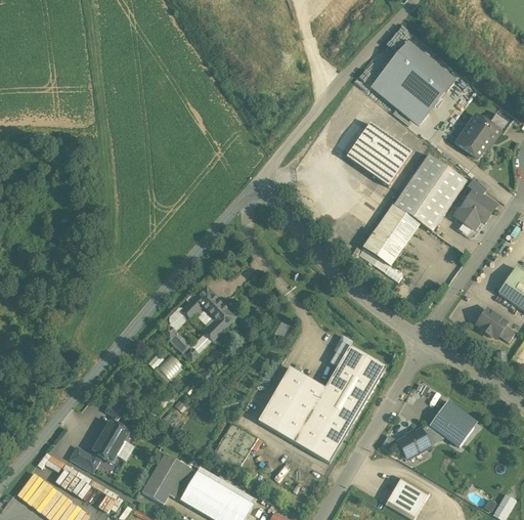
[(422,60),(394,94),(416,112),(443,78),(422,60)]
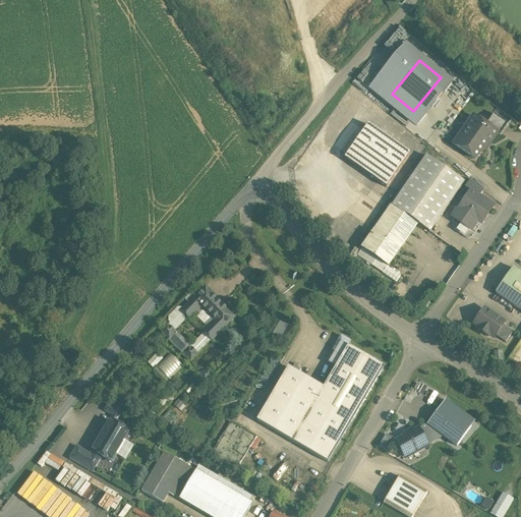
[(508,121),(493,110),(485,121),(498,130),(500,132),(508,121)]
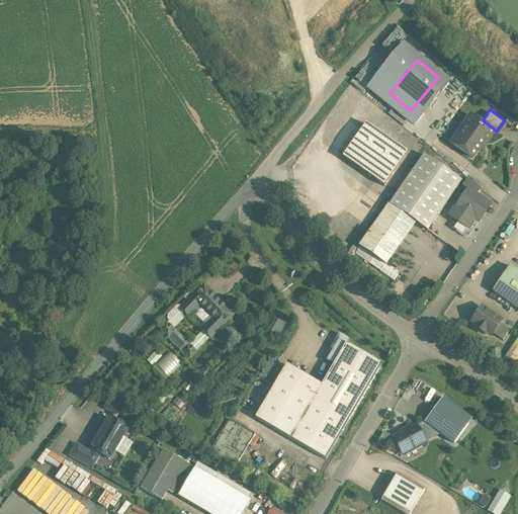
[(483,120),(469,111),(464,119),(465,123),(453,142),(472,155),(485,138),(488,140),(495,130),(483,120)]
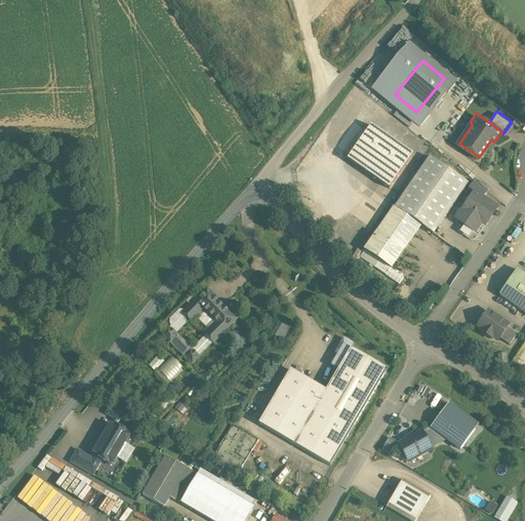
[(412,152),(370,122),(347,156),(389,186),(412,152)]
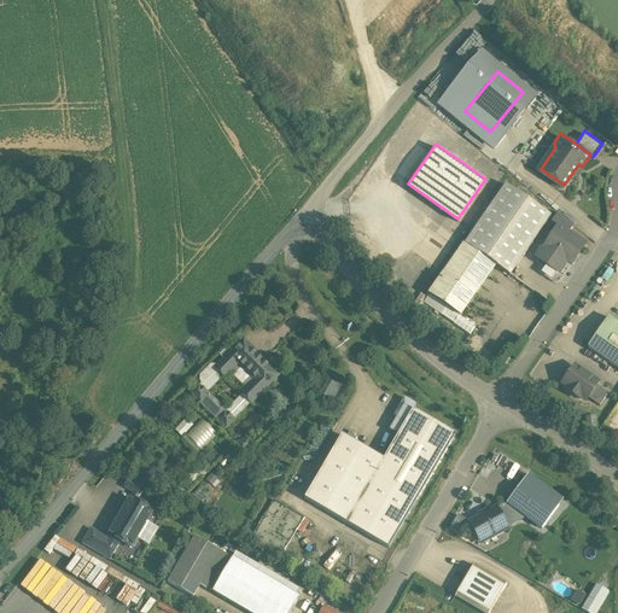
[(551,212),(505,181),(464,240),(494,261),(509,272),(551,212)]
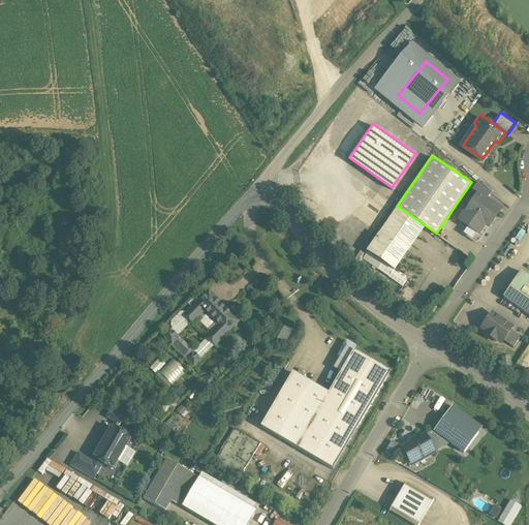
[(491,190),(477,179),(471,187),(477,191),(477,190),(487,196),(491,190)]
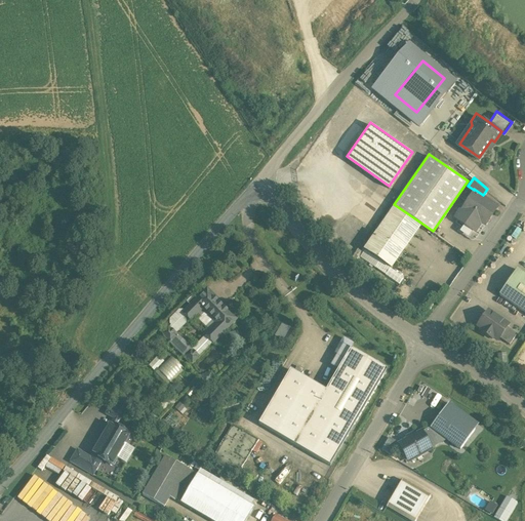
[(486,199),(483,198),(483,195),(474,189),(474,190),(461,206),(462,207),(456,216),(466,223),(467,221),(474,226),(479,218),(485,223),(496,204),(489,199),(486,199)]
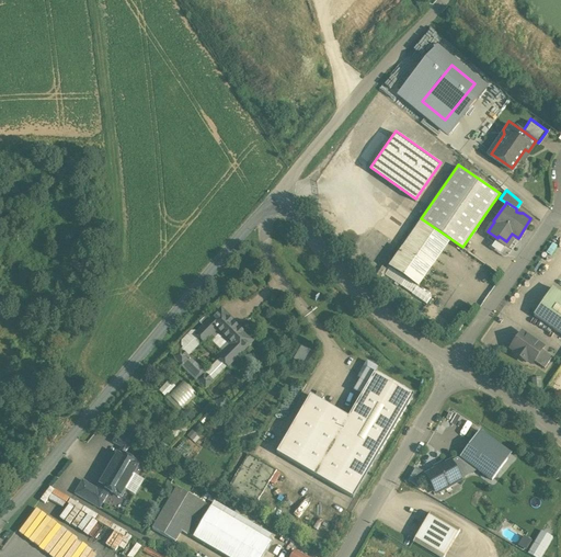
[(448,237),(421,218),(400,249),(427,268),(448,237)]
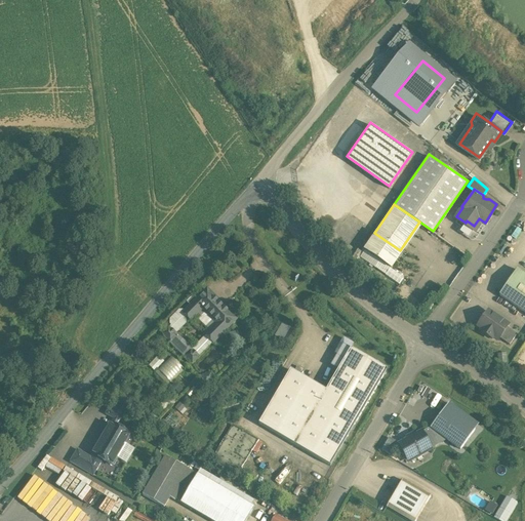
[(400,250),(374,233),(363,249),(389,267),(400,250)]
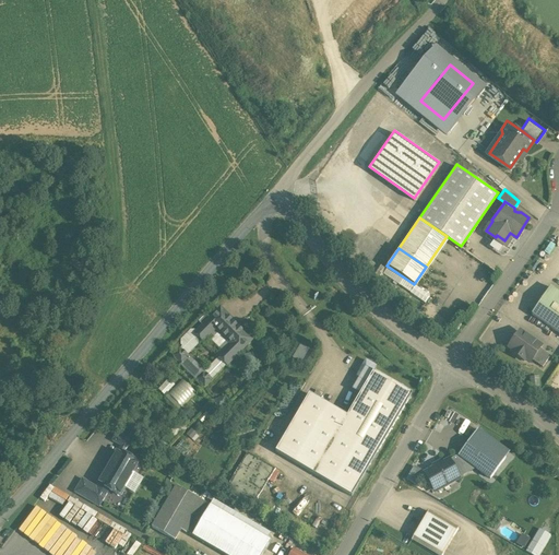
[(558,290),(550,284),(532,310),(558,329),(558,290)]
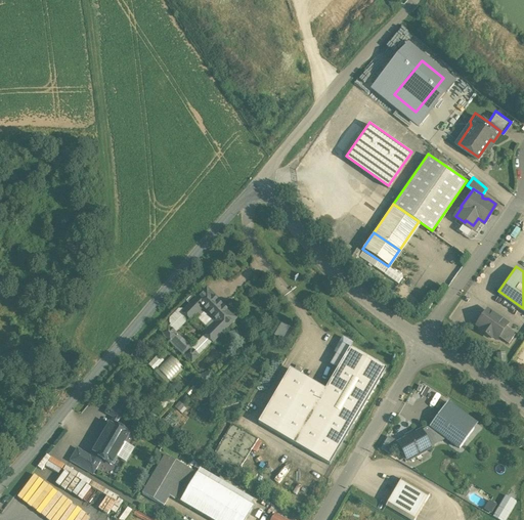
[(205,299),(201,304),(194,311),(210,327),(205,332),(212,339),(235,315),(212,292),(205,299)]
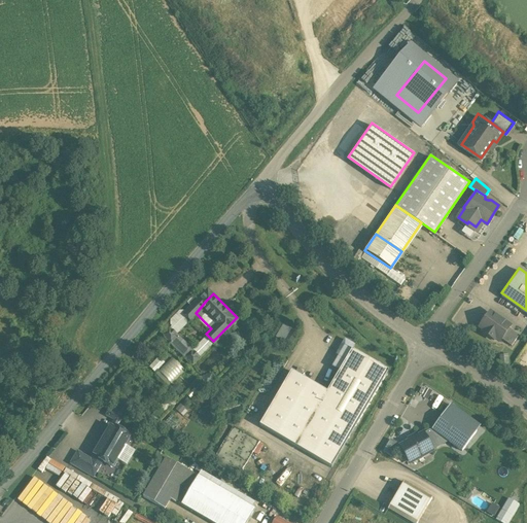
[(185,311),(184,312),(190,317),(190,318),(196,313),(202,306),(206,301),(200,295),(185,311)]
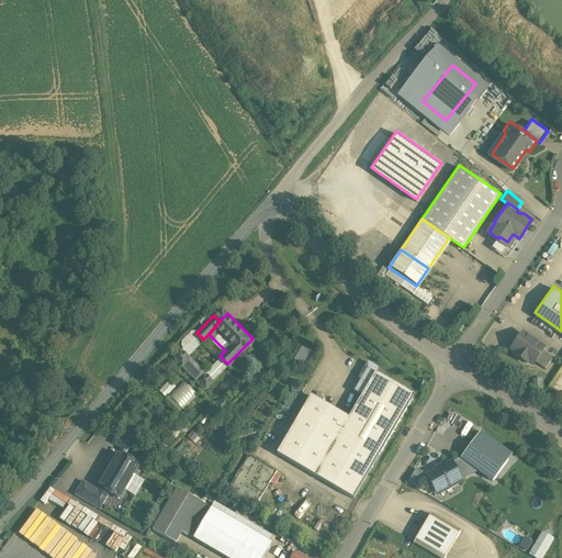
[(195,330),(191,330),(182,338),(182,343),(184,345),(180,349),(186,355),(203,338),(197,333),(198,332),(195,330)]
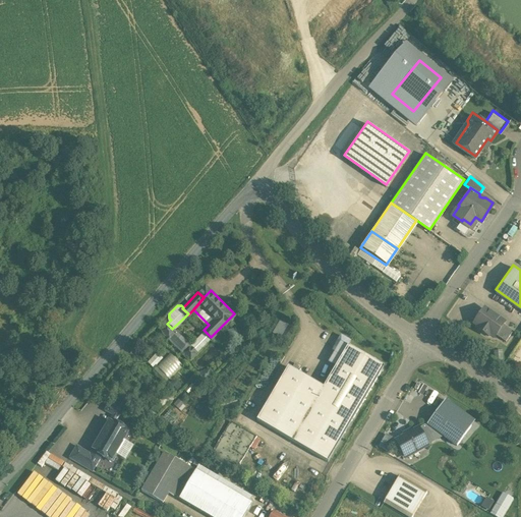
[(504,320),(484,305),(474,321),(478,324),(477,326),(488,333),(489,331),(494,334),(496,332),(503,322),(504,320)]
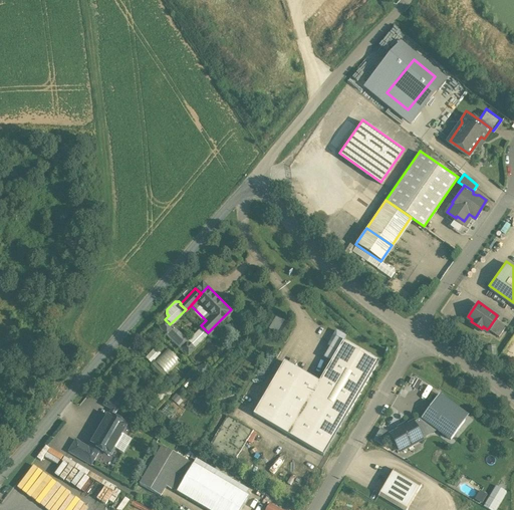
[(270,324),(278,329),(286,315),(277,311),(270,324)]
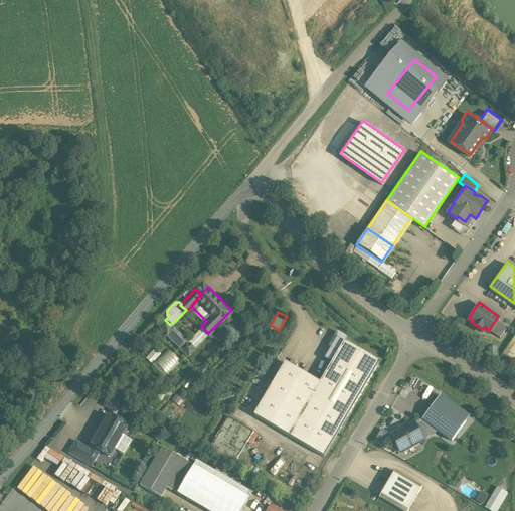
[(507,324),(497,318),(490,328),(500,335),(507,324)]
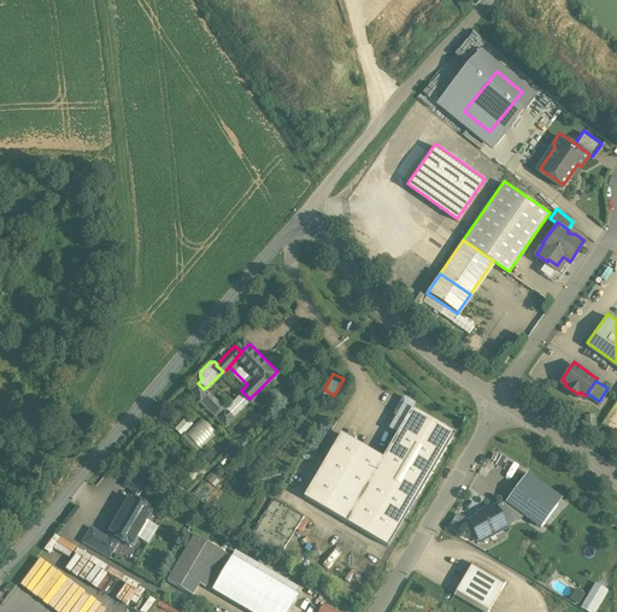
[(223,405),(209,390),(205,390),(204,389),(198,383),(192,389),(199,396),(200,399),(215,415),(218,415),(225,422),(231,417),(223,409),(223,405)]
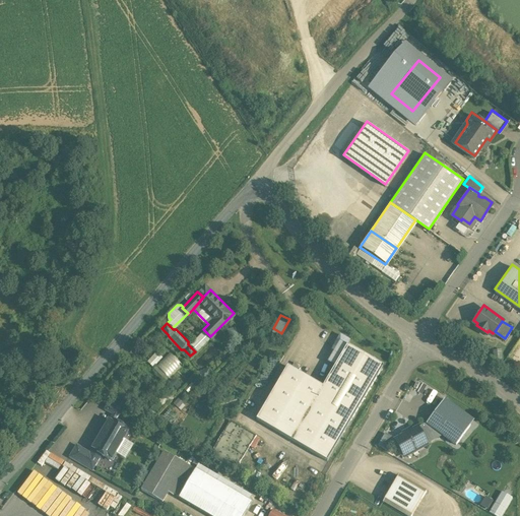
[(322,384),(287,364),(256,416),(327,458),(383,363),(347,342),(322,384)]
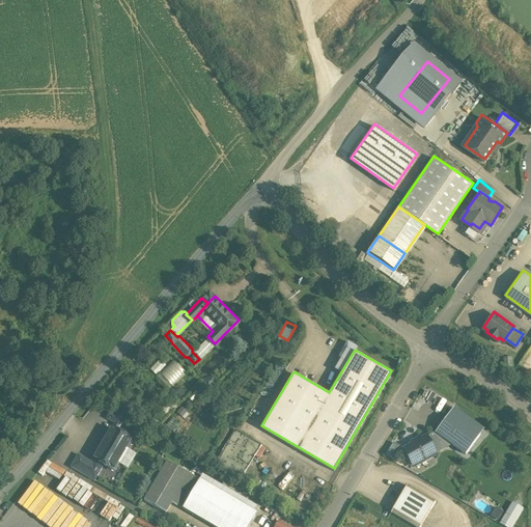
[(184,392),(175,385),(173,387),(180,394),(184,392)]
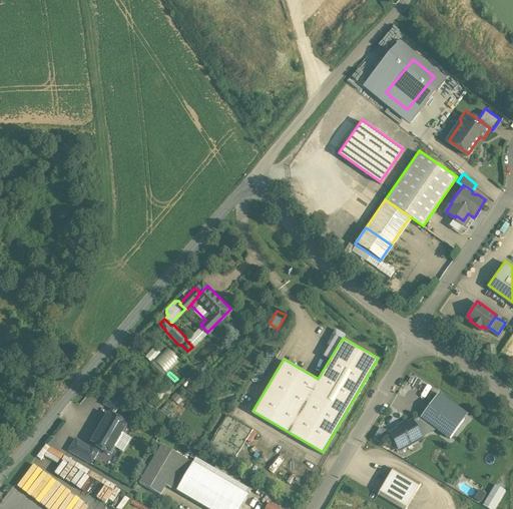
[(467,412),(438,391),(435,396),(464,417),(467,412)]
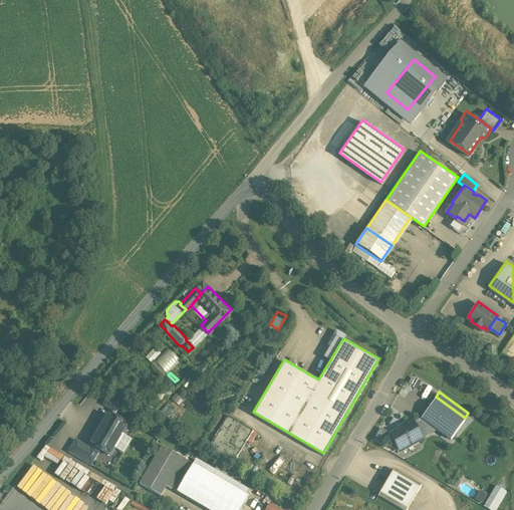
[(119,405),(106,397),(102,402),(110,407),(107,412),(113,415),(119,405)]
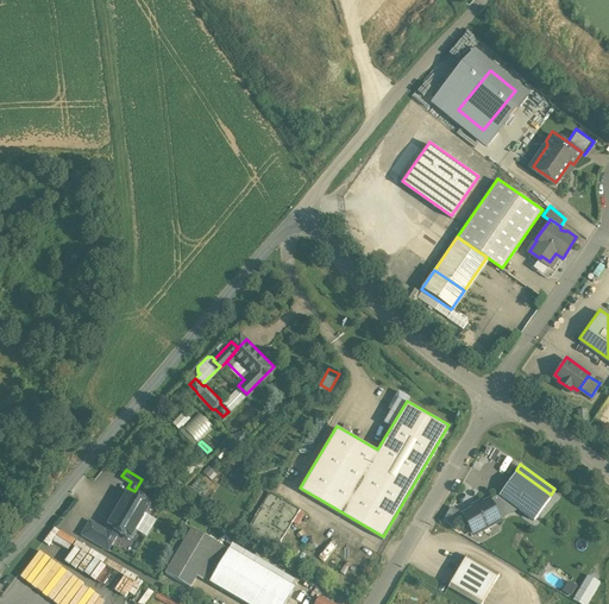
[(551,495),(516,470),(500,492),(516,505),(534,517),(551,495)]
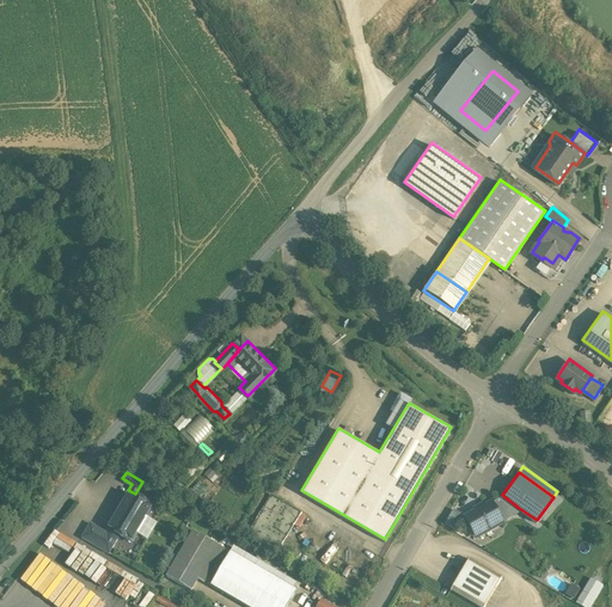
[(135,494),(128,490),(108,525),(120,532),(130,539),(136,528),(146,534),(154,520),(145,514),(151,503),(135,494)]
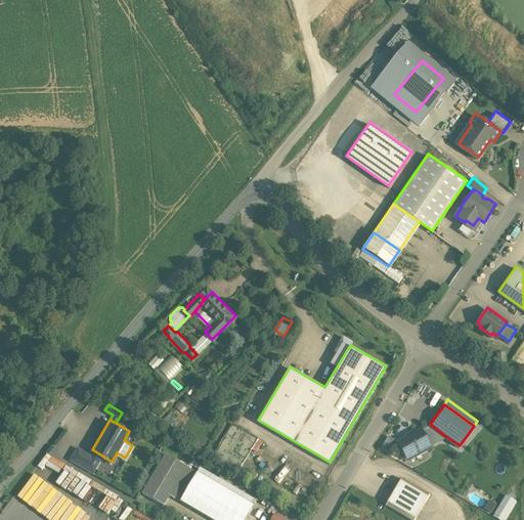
[(444,435),(430,424),(421,429),(429,443),(444,435)]
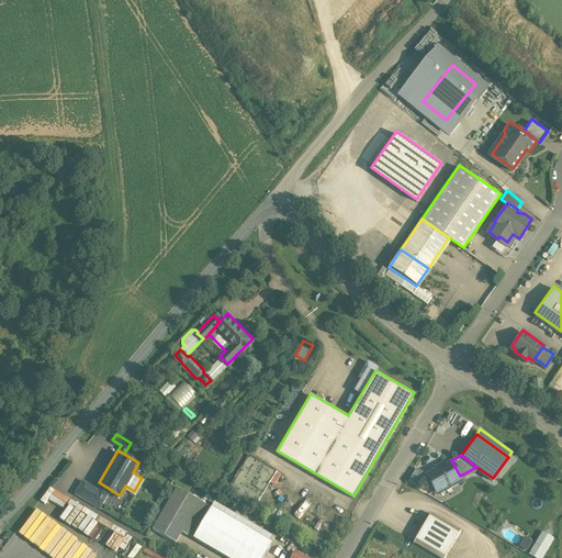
[(450,459),(442,465),(441,462),(435,467),(436,468),(427,472),(428,475),(427,476),(435,489),(436,488),(437,490),(460,477),(460,476),(451,460),(450,459)]
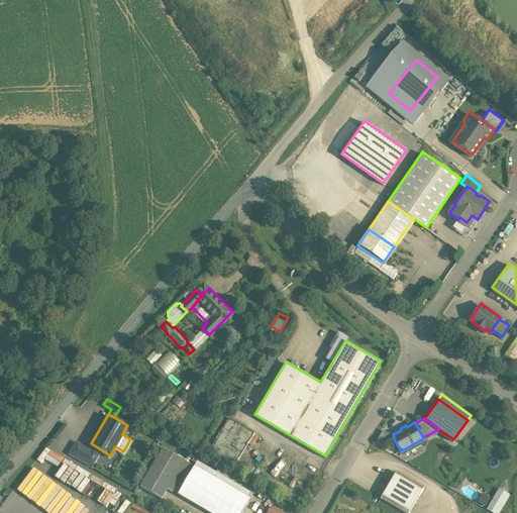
[(89,447),(76,439),(69,451),(92,466),(101,449),(91,443),(89,447)]
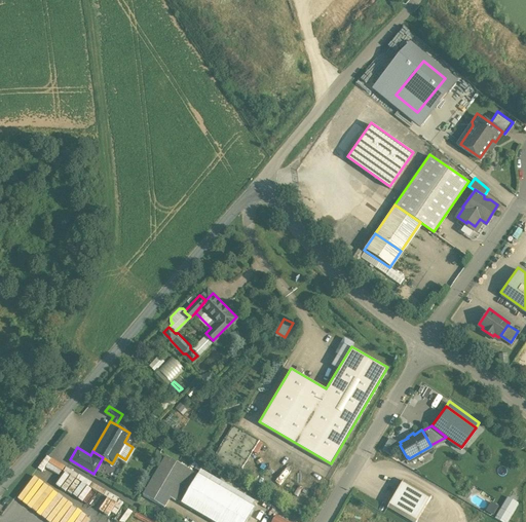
[(144,492),(164,505),(187,467),(166,454),(144,492)]
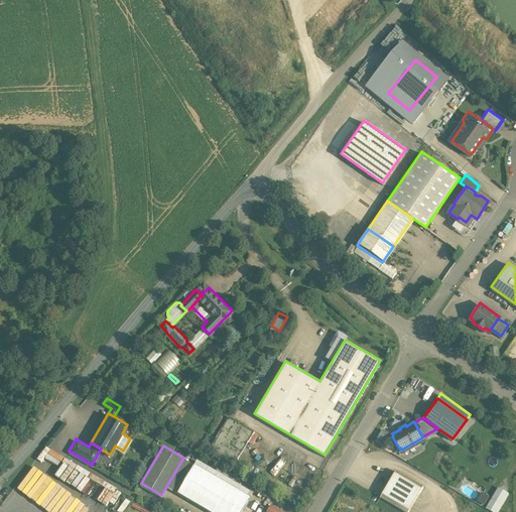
[(240,511),(249,496),(194,464),(177,491),(213,511),(240,511)]
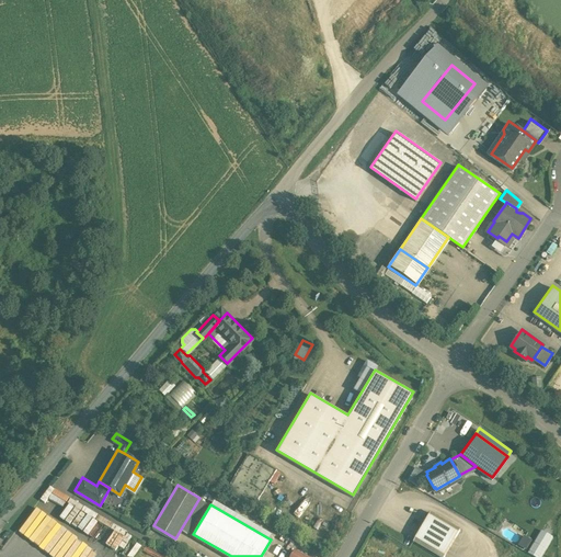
[(55,556),(110,556),(41,510),(23,535),(55,556)]
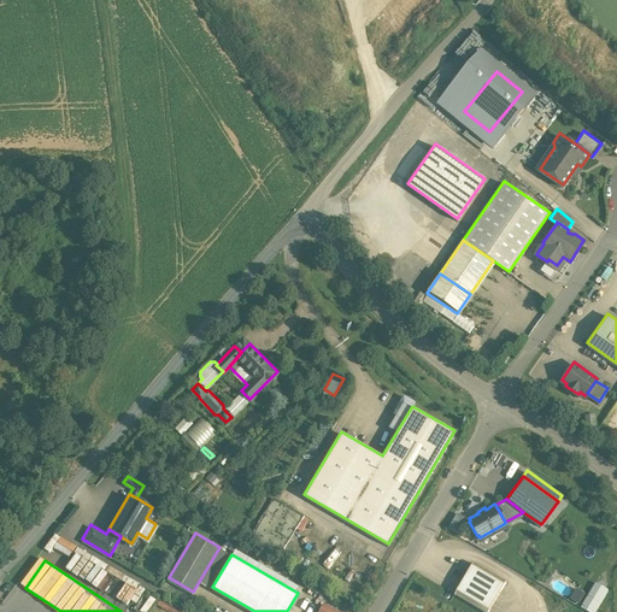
[(505,580),(472,560),(453,593),(487,611),(505,580)]
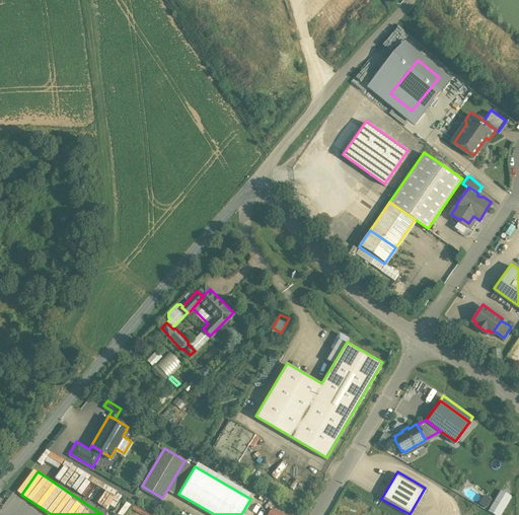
[(286,514),(287,514),(272,506),(267,514),(286,514)]
